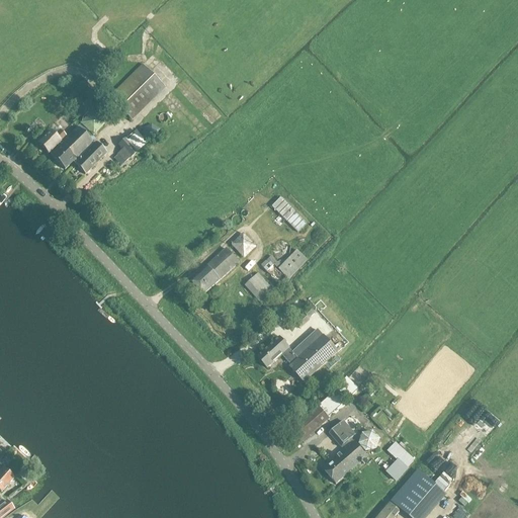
[(164,88),(142,66),(110,97),(132,119),(164,88)]
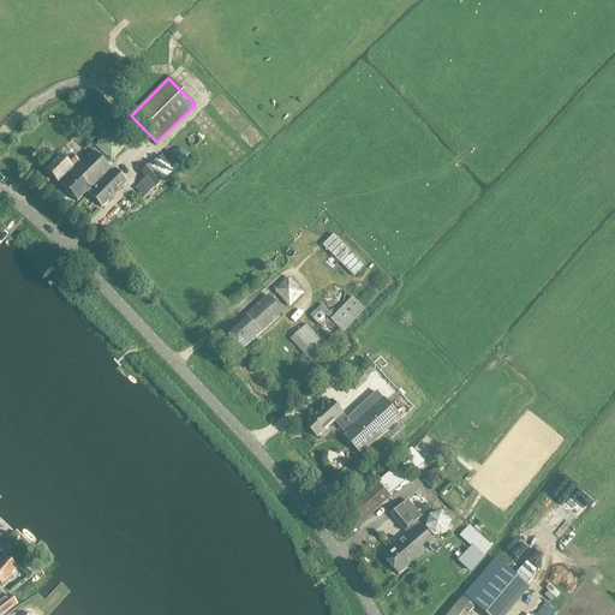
[(105,123),(114,114),(106,106),(102,109),(101,107),(95,113),(105,123)]
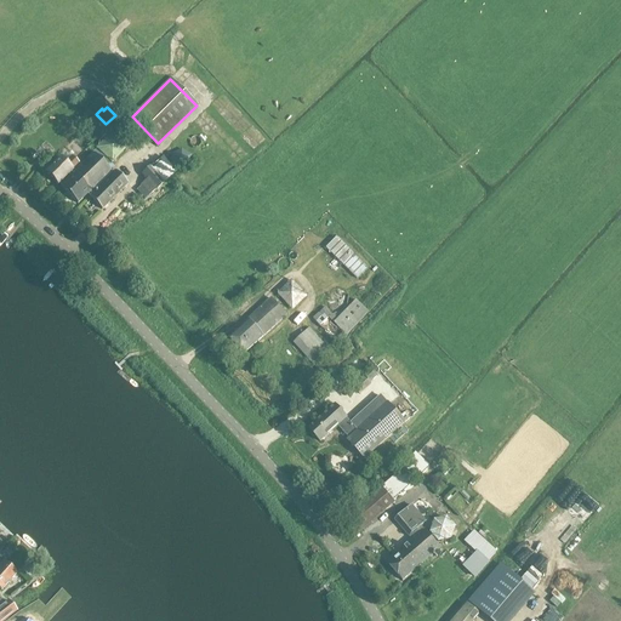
[(101,209),(126,184),(114,172),(95,191),(92,188),(109,171),(92,153),(61,184),(77,203),(86,193),(101,209)]
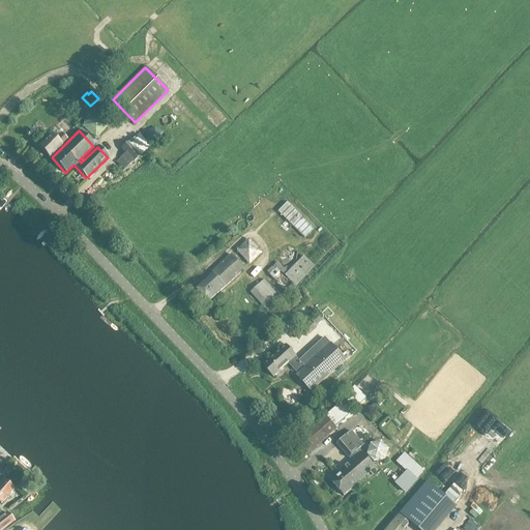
[(61,135),(56,141),(51,136),(39,147),(49,156),(60,145),(65,140),(61,135)]
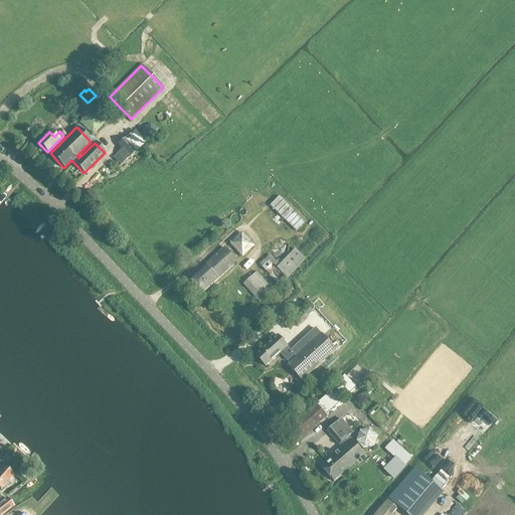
[(124,163),(136,152),(125,138),(117,145),(121,150),(116,154),(124,163)]
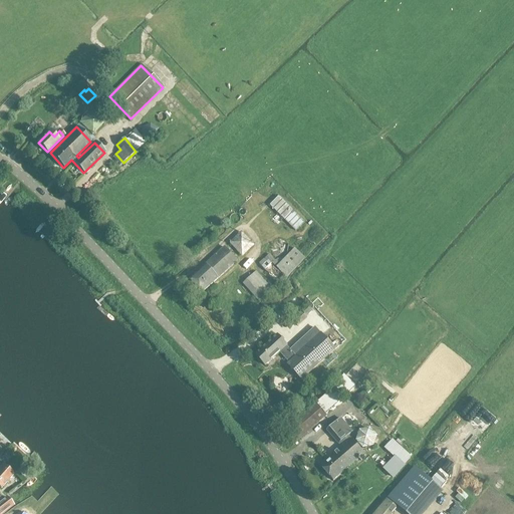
[(279,197),(271,205),(296,231),(304,223),(279,197)]
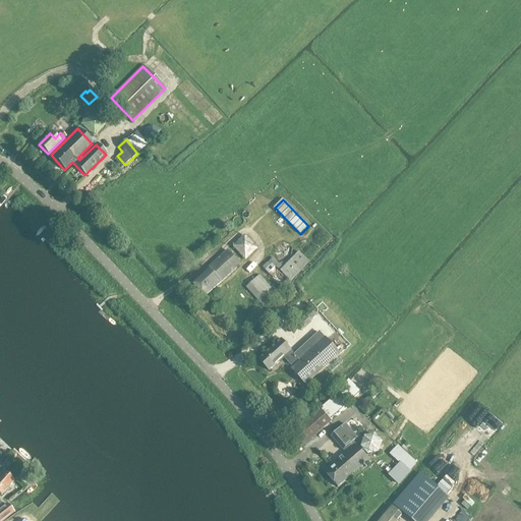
[(239,265),(226,251),(190,285),(203,298),(239,265)]
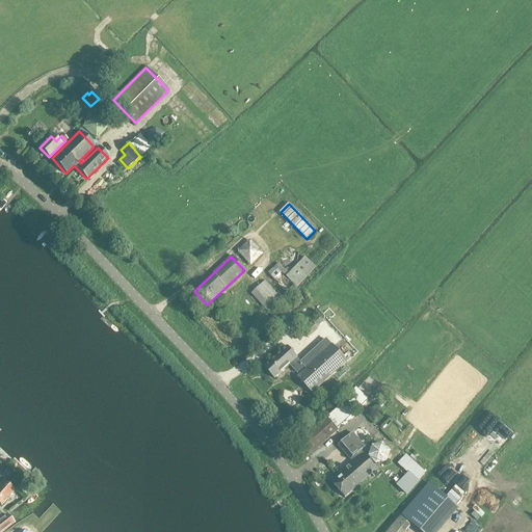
[(280,264),(268,273),(286,293),(293,286),(282,272),(285,269),(280,264)]
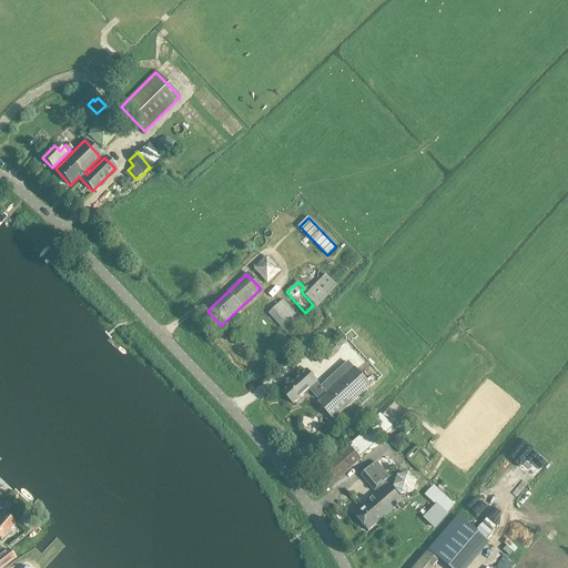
[(269,314),(285,332),(300,318),(283,301),(269,314)]
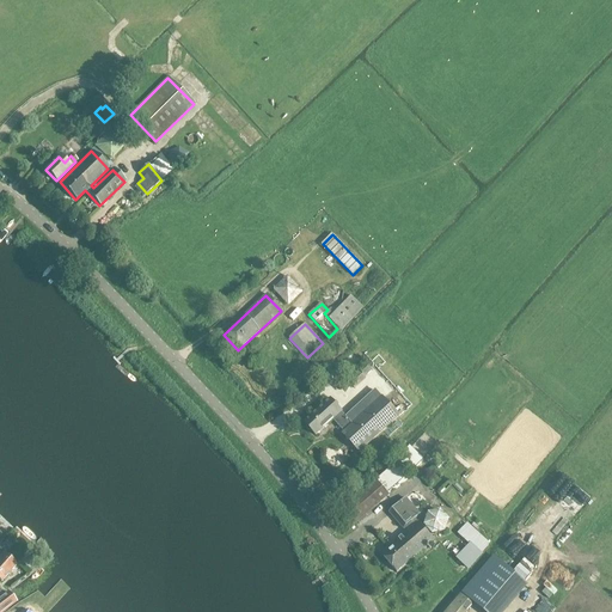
[(363,379),(359,373),(349,383),(354,389),(363,379)]
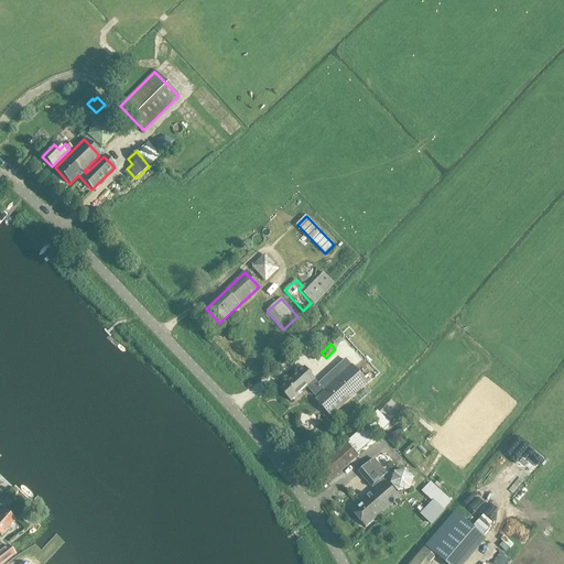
[(331,415),(367,383),(345,359),(317,383),(304,368),(280,390),(290,401),(305,387),(316,399),(315,400),(331,415)]
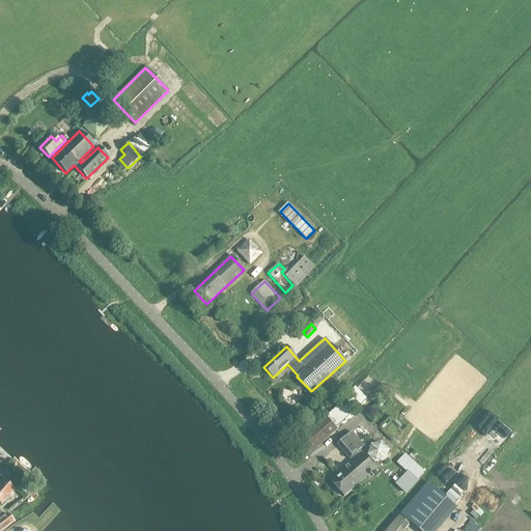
[(331,436),(320,423),(295,445),(305,458),(331,436)]
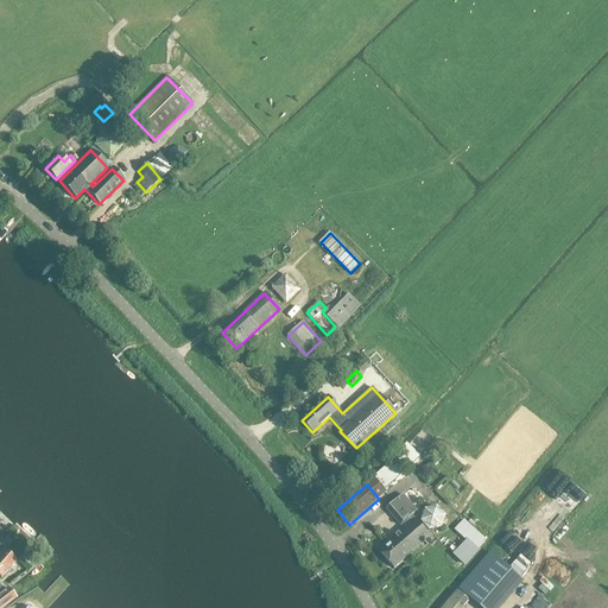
[(378,551),(393,569),(431,537),(416,518),(419,514),(403,495),(386,510),(403,530),(378,551)]
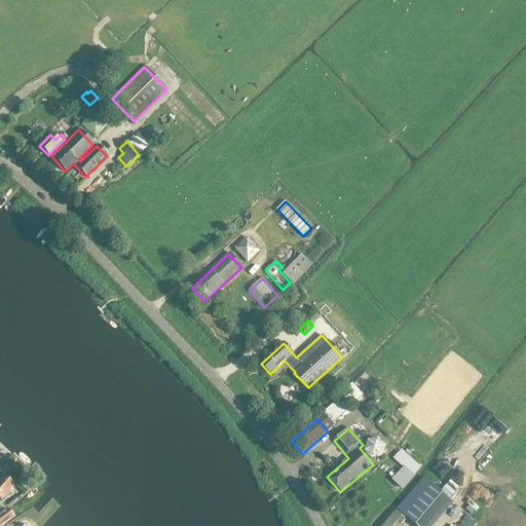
[(366,442),(363,452),(369,459),(379,457),(382,448),(376,440),(366,442)]
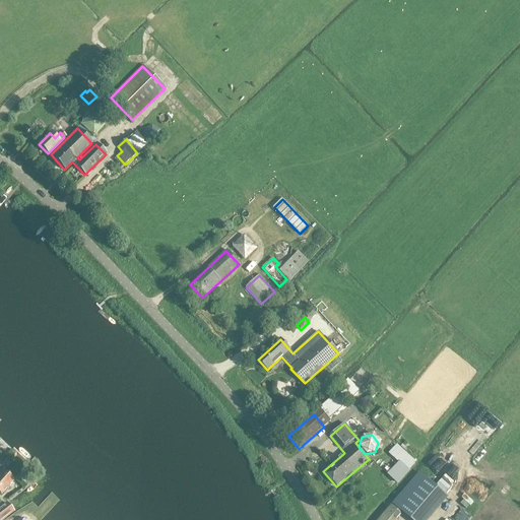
[(414,464),(397,446),(390,453),(401,464),(390,475),(397,483),(409,471),(408,470),(414,464)]
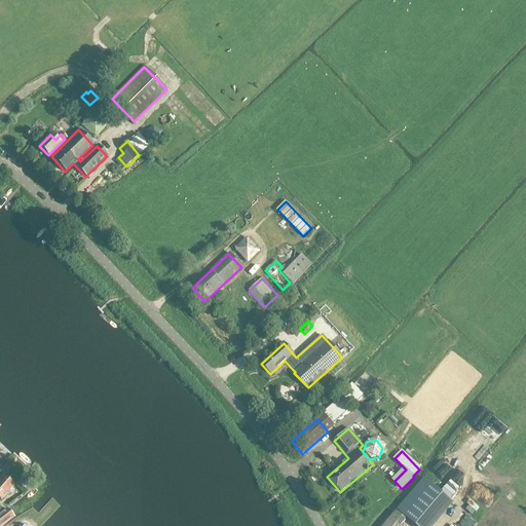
[(436,486),(424,477),(397,510),(408,519),(436,486)]
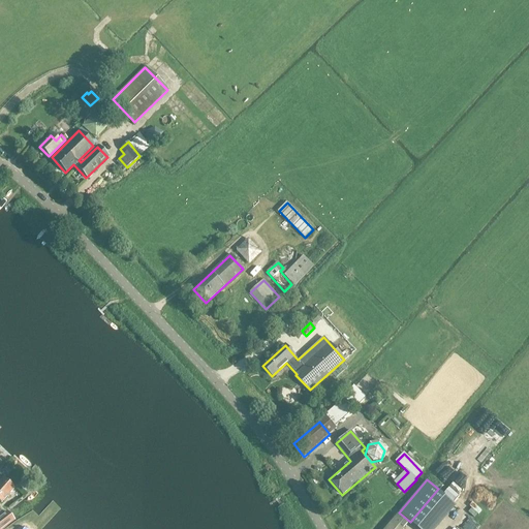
[(2,480),(0,483),(0,502),(0,503),(12,490),(2,480)]
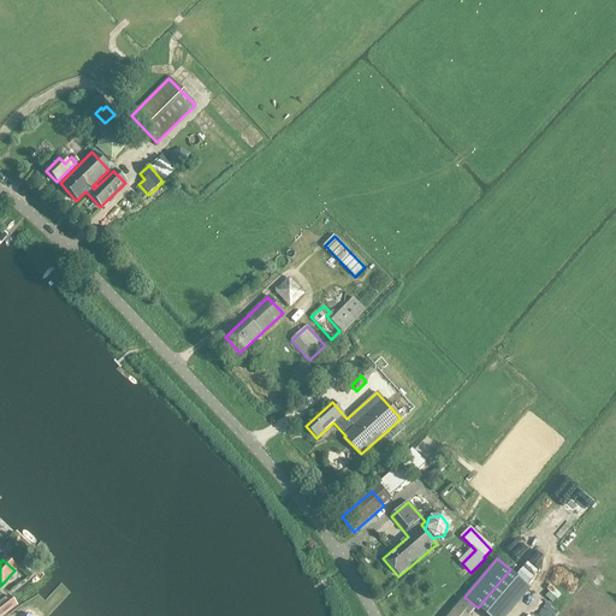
[(510,569),(478,608),(486,615),(503,615),(529,586),(510,569)]
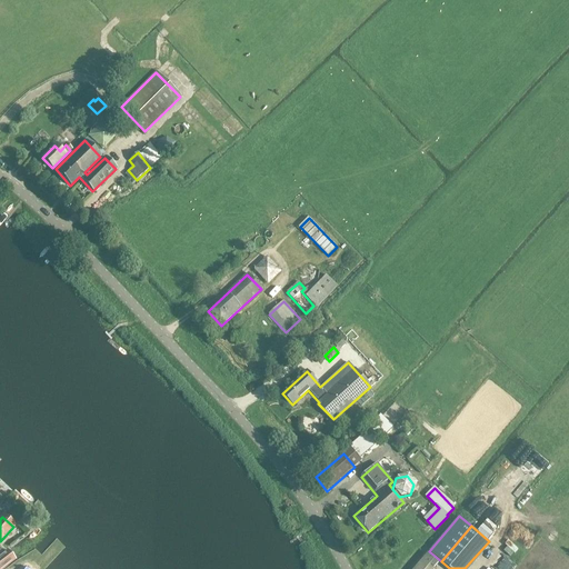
[(8,551),(0,557),(0,568),(1,568),(15,559),(8,551)]
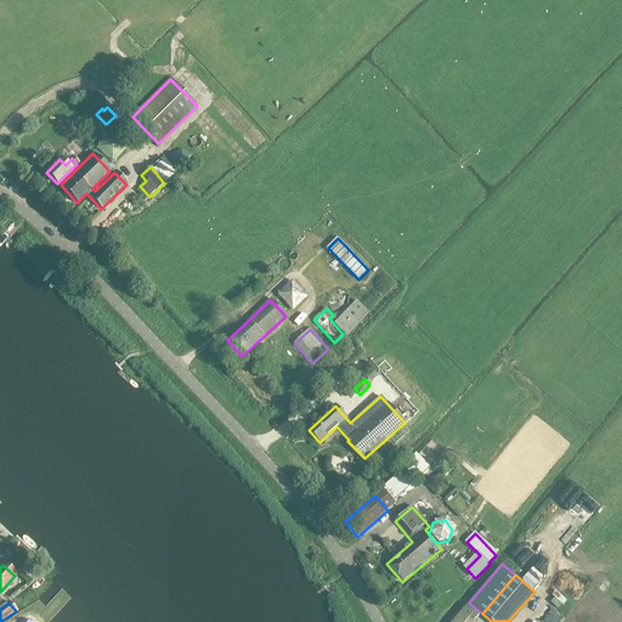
[(452,621),(474,621),(481,616),(469,605),(452,621)]
